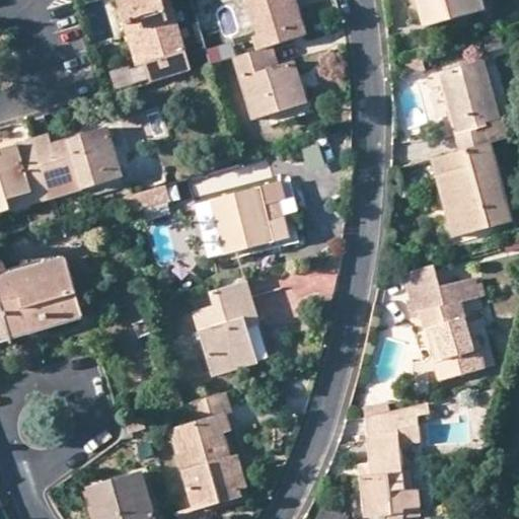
[(124,0),(120,1),(126,23),(139,19),(151,62),(156,80),(194,70),(175,6),(166,9),(163,0),(124,0)]
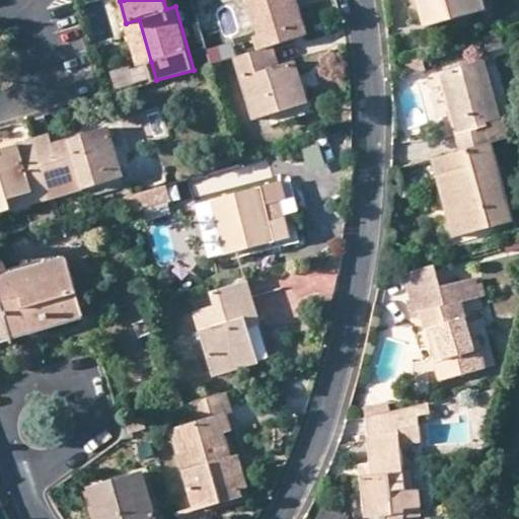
[(248,0),(261,34),(253,36),(258,51),(274,47),(306,36),(295,0),(248,0)]
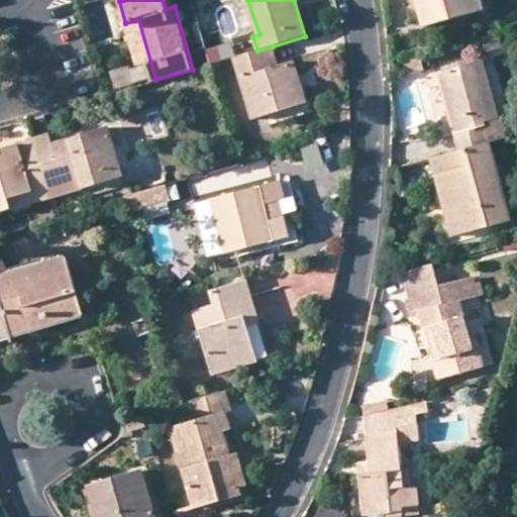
[(481,0),(416,0),(425,28),(484,10),(481,0)]
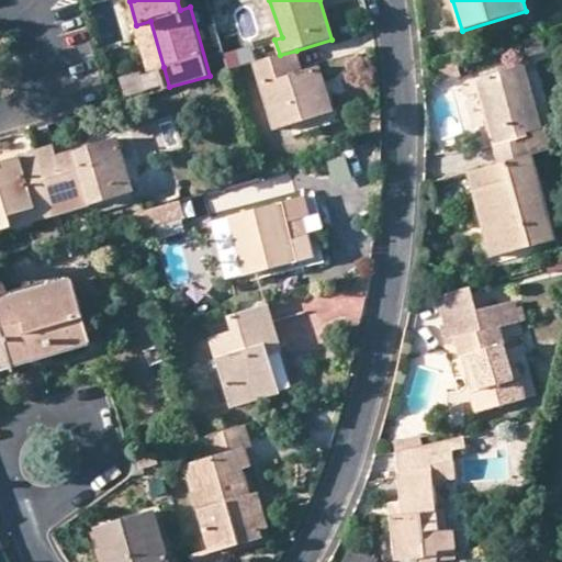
[(149,70),(164,67),(150,21),(136,25),(149,70)]
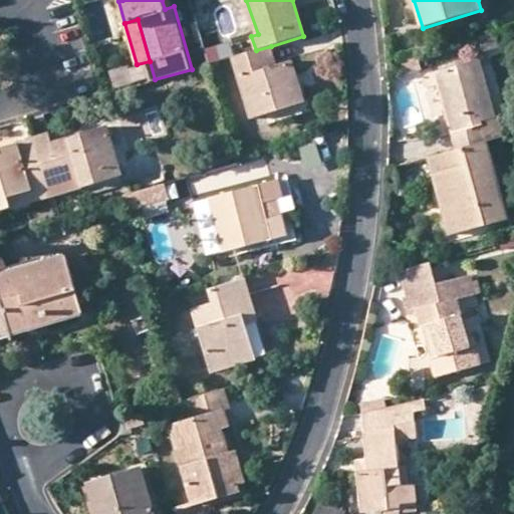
[(485,51),(500,46),(496,33),(481,37),(485,51)]
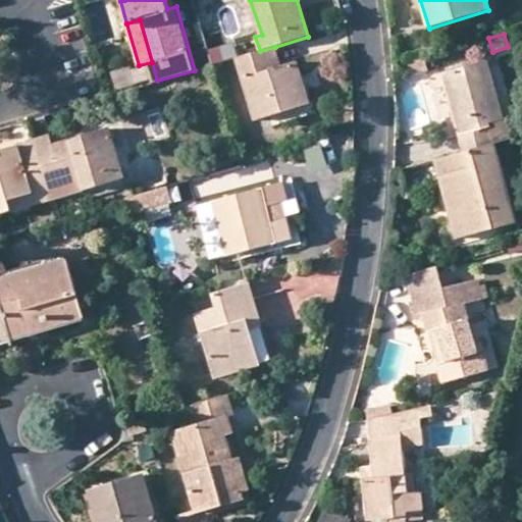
[(260,51),(237,58),(256,119),(304,105),(296,75),(301,73),(297,61),(280,65),(275,47),(260,51)]
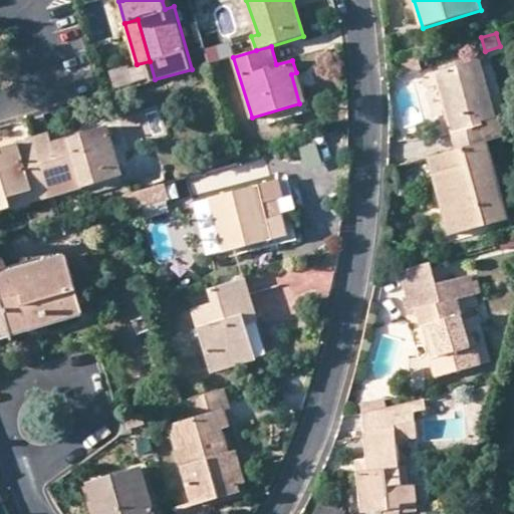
[(507,115),(490,58),(481,60),(497,118),(507,115)]
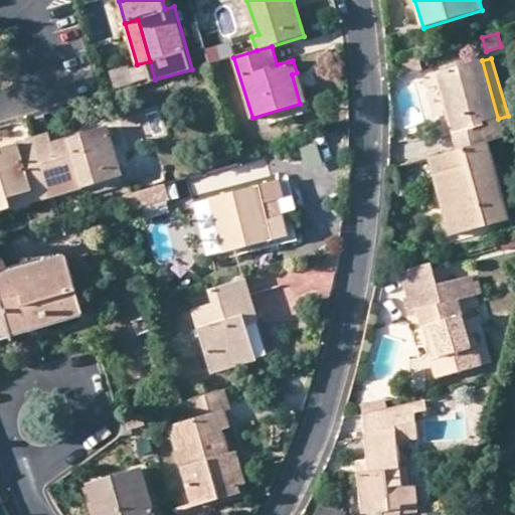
[(459,149),(488,142),(483,123),(498,119),(482,60),(437,73),(454,132),(459,149)]
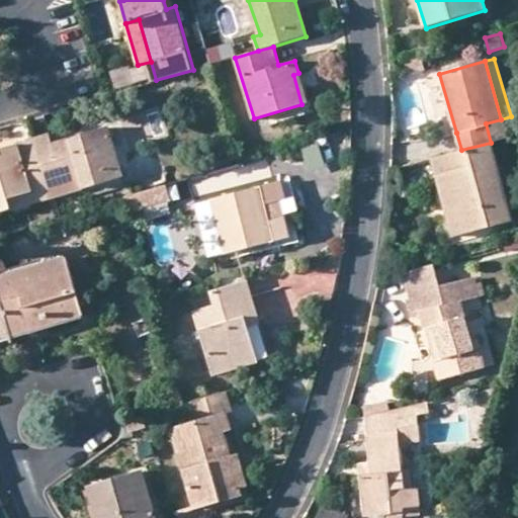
[(456,133),(439,74),(426,78),(443,138),(456,133)]
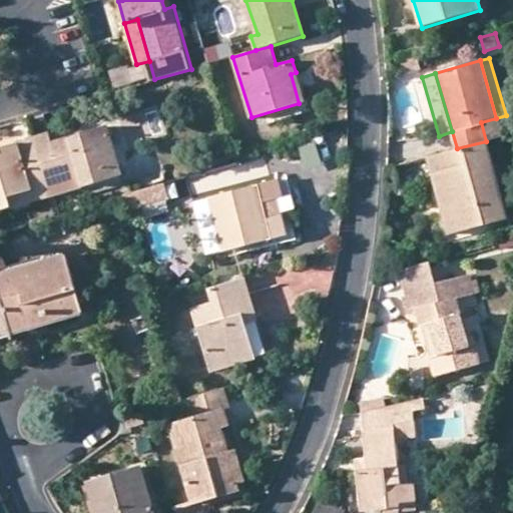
[(511,134),(506,115),(496,118),(481,122),(486,141),(511,134)]
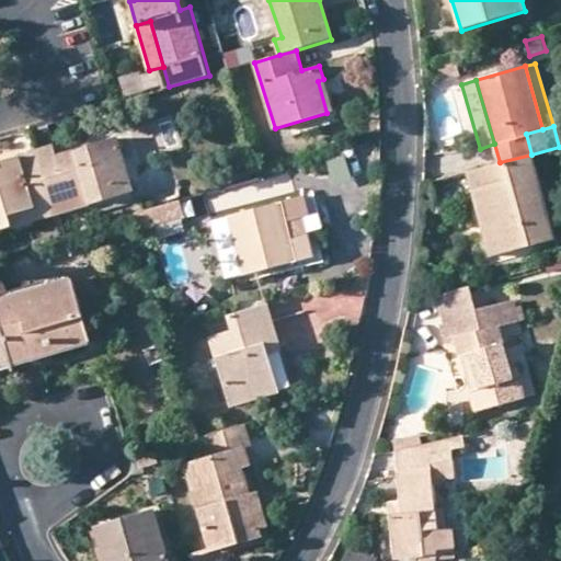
[(55,145),(36,151),(54,205),(87,195),(90,206),(137,191),(121,138),(58,157),(55,145)]
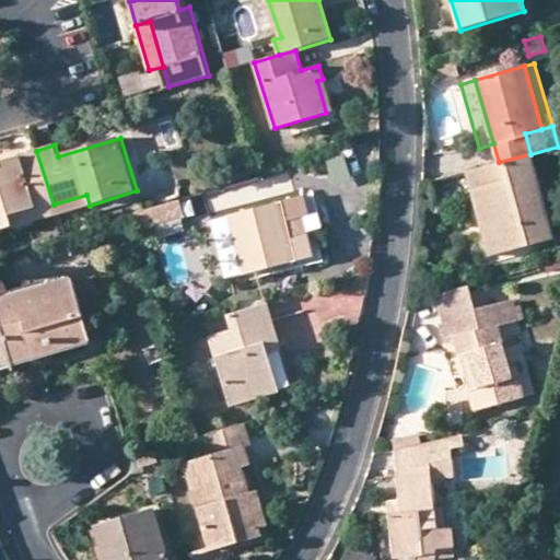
[(54,205),(36,151),(0,161),(0,162),(1,167),(0,167),(0,231),(14,228),(12,218),(54,205)]
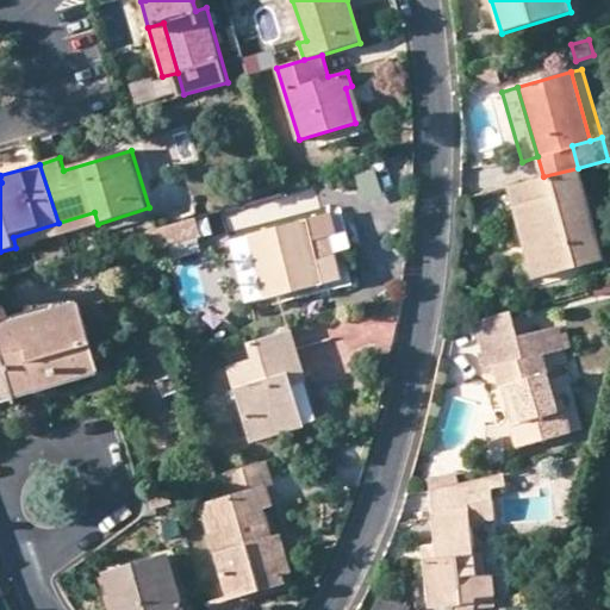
[(509,186),(515,206),(530,203),(542,249),(527,253),(534,280),(602,261),(578,168),(543,176),(509,186)]
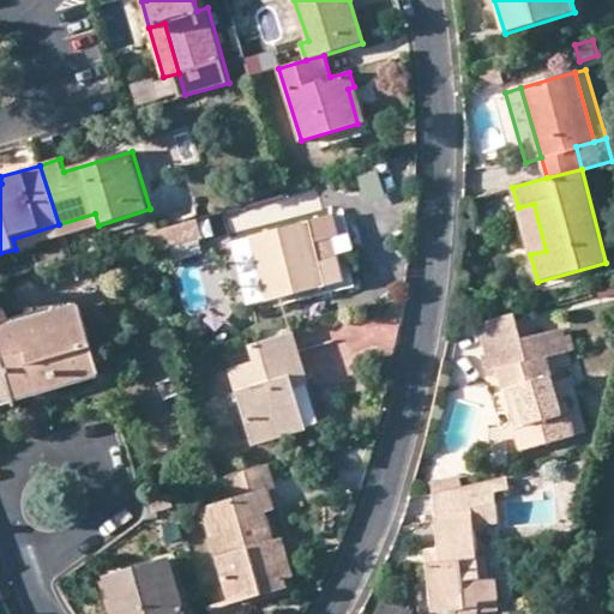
[(518,208),(530,254),(546,251),(534,204),(518,208)]
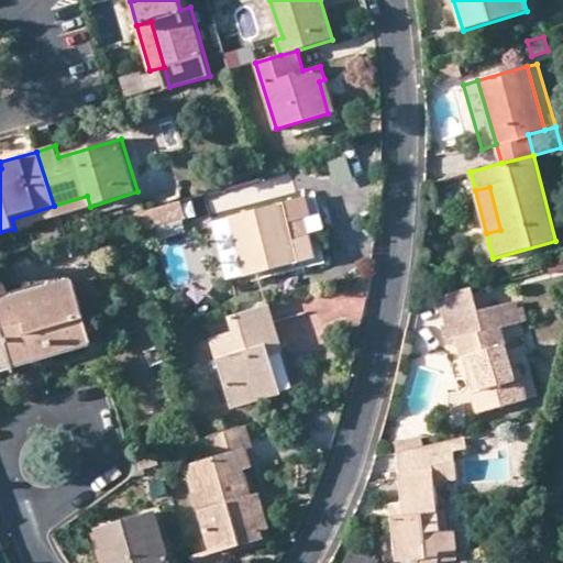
[(56,217),(54,206),(12,219),(14,229),(56,217)]
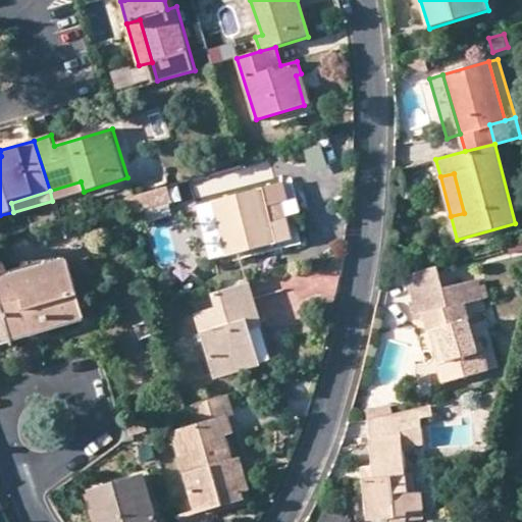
[(281,191),(208,208),(221,261),(300,243),(295,222),(277,227),(273,211),(285,208),(281,191)]
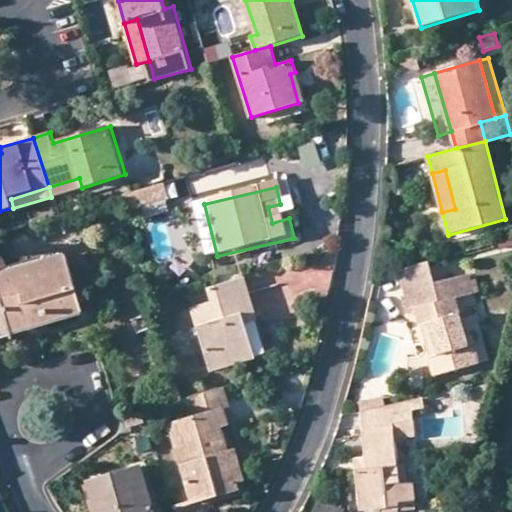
[(163,188),(127,199),(131,212),(167,202),(163,188)]
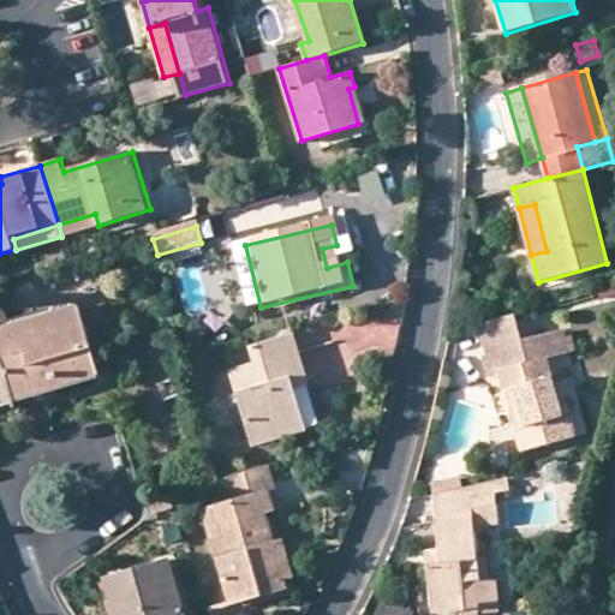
[(0,336),(0,357),(13,401),(57,389),(59,394),(101,381),(82,312),(0,336)]
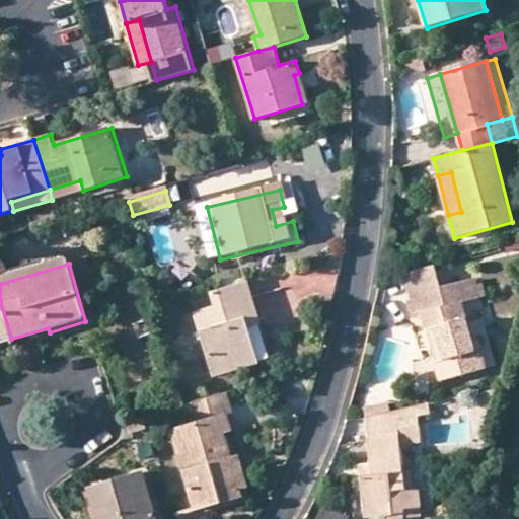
[(449,365),(440,367),(445,385),(490,373),(485,355),(479,356),(466,306),(478,303),(475,290),(471,290),(470,285),(441,293),(435,270),(404,279),(412,306),(408,307),(410,316),(415,314),(417,322),(428,319),(435,347),(444,345),(449,365)]
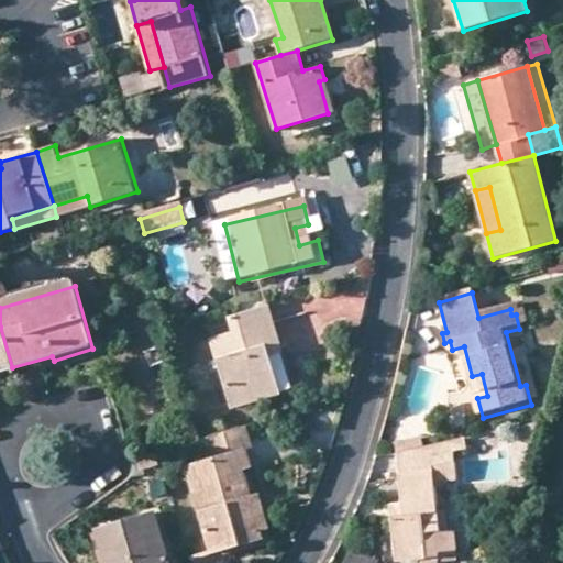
[(234,408),(280,395),(267,356),(284,352),(269,305),(230,317),(234,331),(213,339),(234,408)]
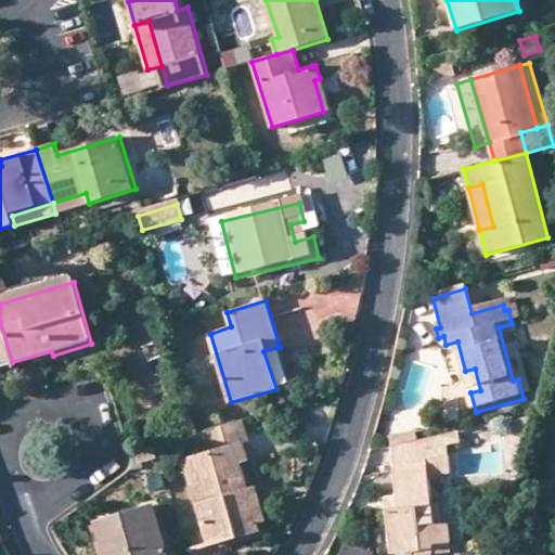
[(0,365),(12,362),(0,322),(0,365)]
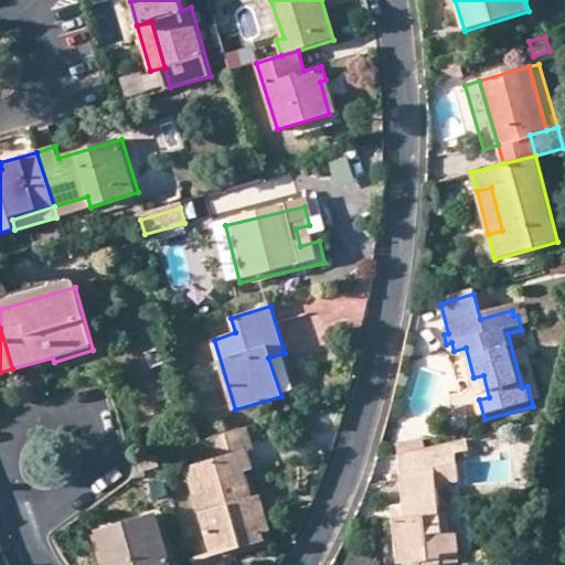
[(296,392),(285,353),(268,358),(281,396),(296,392)]
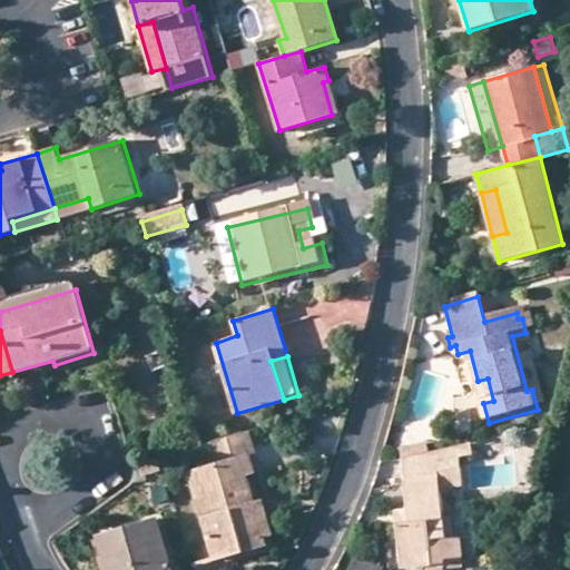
[(12,372),(13,377),(55,365),(52,361),(12,372)]
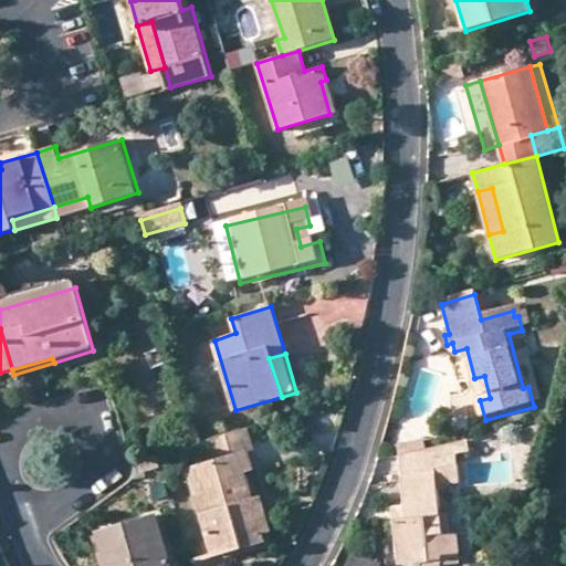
[(474,378),(480,400),(490,398),(484,376),(474,378)]
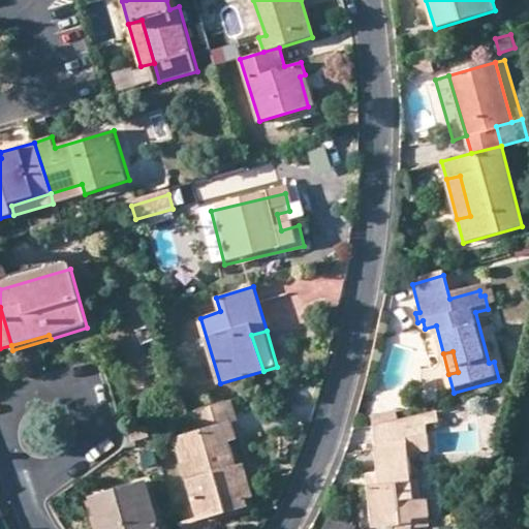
[(247,508),(245,501),(236,466),(228,442),(237,440),(231,421),(239,418),(232,399),(193,411),(198,431),(176,437),(201,521),(247,508)]
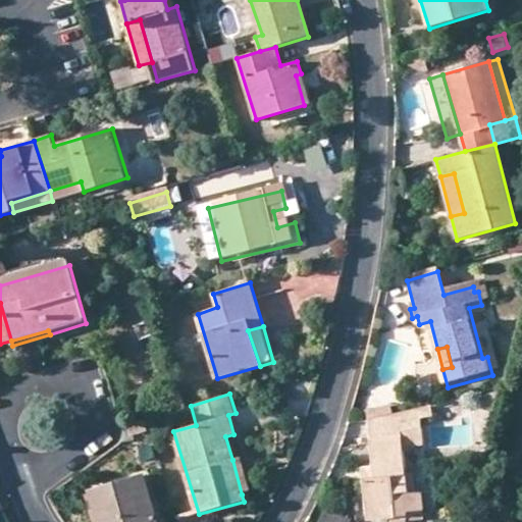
[(431,406),(400,415),(403,441),(404,448),(422,446),(421,422),(432,420),(431,406)]
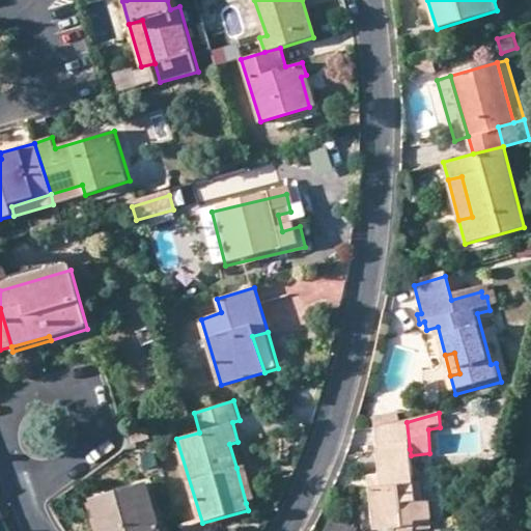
[(376,452),(410,449),(407,422),(373,431),(376,452)]
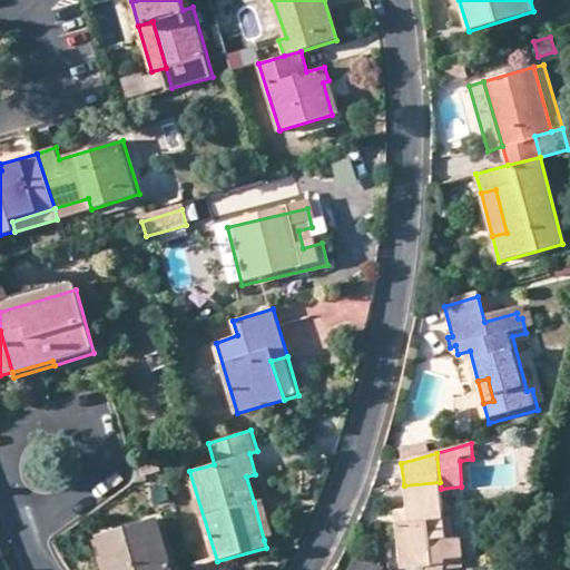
[(158,458),(141,463),(145,474),(163,470),(158,458)]
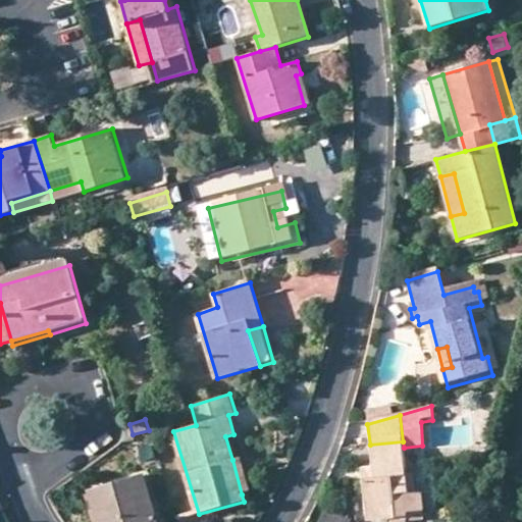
[(404,448),(403,441),(370,445),(374,483),(366,484),(369,521),(394,521),(406,521),(405,521),(423,521),(421,496),(417,497),(407,498),(407,479),(404,448)]
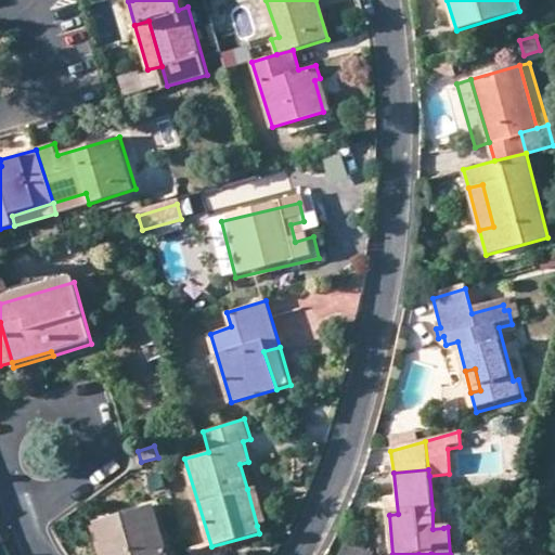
[(257,486),(247,489),(257,526),(267,523),(257,486)]
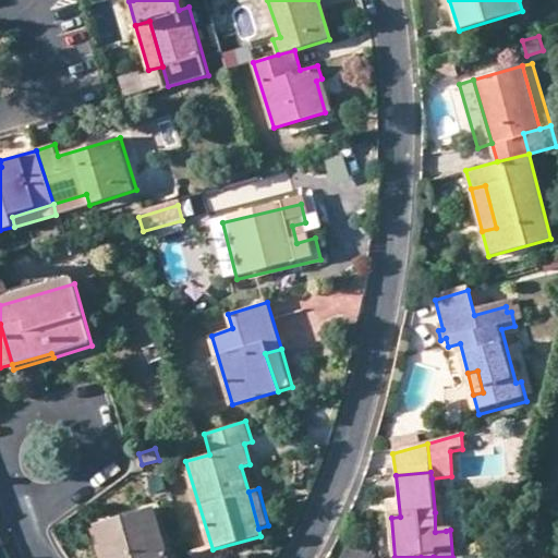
[(168,557),(155,510),(97,526),(106,557),(168,557)]
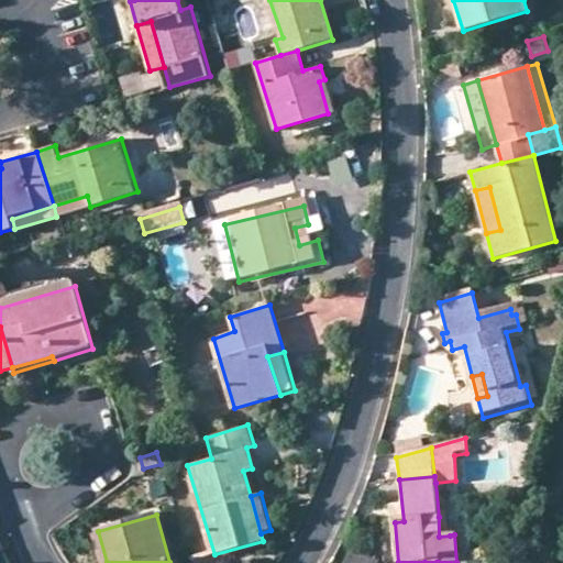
[(450,516),(439,517),(439,537),(450,536),(450,516)]
